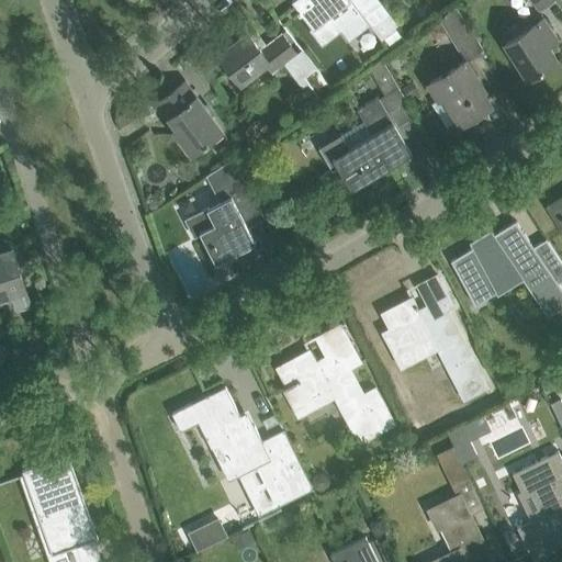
[(292,0),(299,9),(298,10),(300,13),(301,12),(313,26),(329,14),(349,41),(370,24),(380,38),(383,36),(398,25),(380,1),(362,14),(351,0),(292,0)]
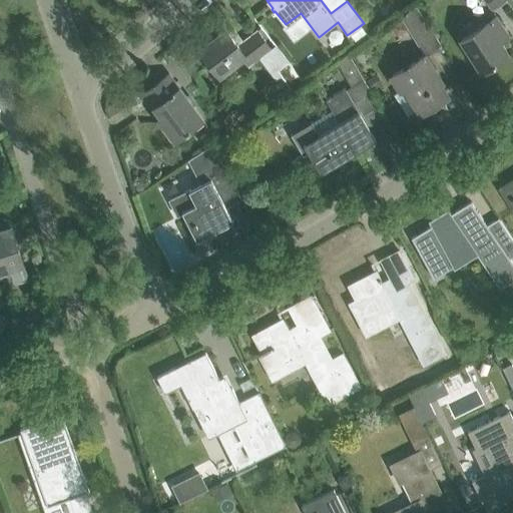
[(415,3),(400,14),(423,51),(439,41),(415,3)]
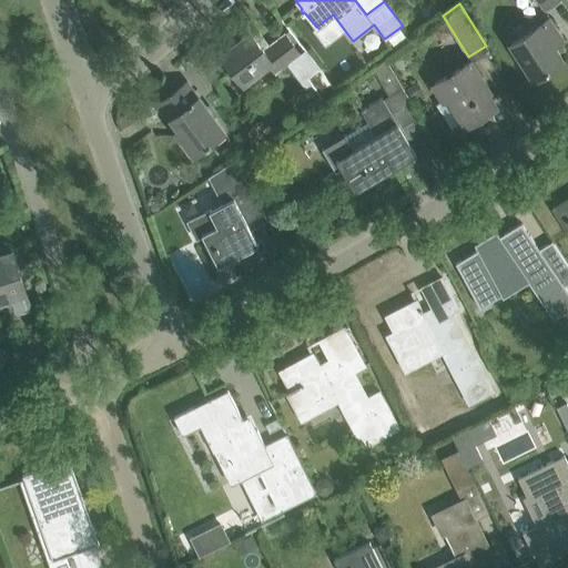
[(510,43),(521,61),(534,79),(563,60),(555,47),(564,41),(549,19),(510,43)]
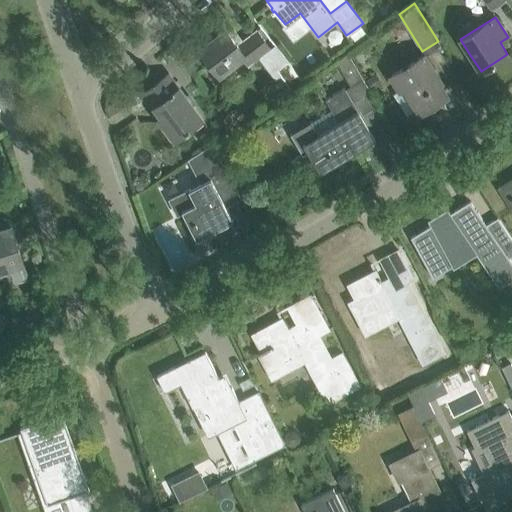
[(400,18),(390,25),(396,34),(407,28),(400,18)]
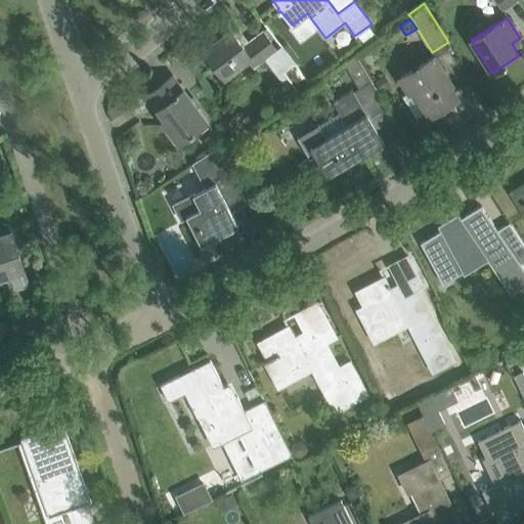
[(372,24),(357,34),(365,45),(379,35),(372,24)]
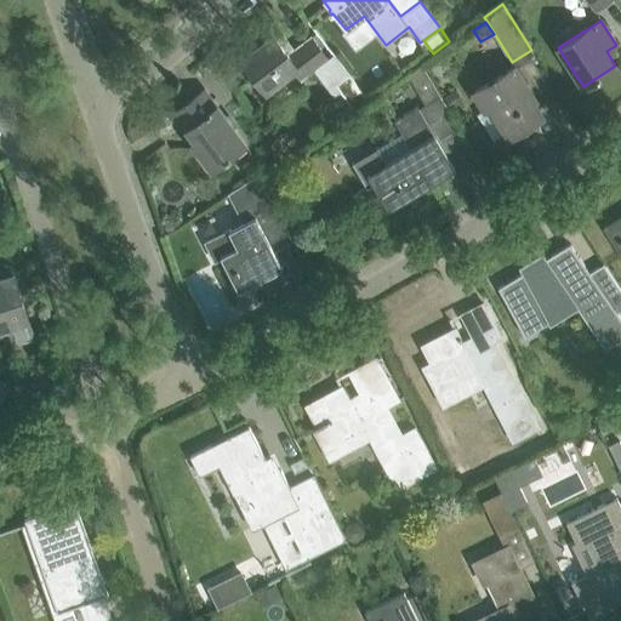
[(241,60),(257,79),(266,90),(292,70),(300,79),(313,69),(334,96),(340,91),(353,108),(368,98),(332,53),(313,67),(312,66),(325,56),(311,36),(294,50),(283,35),(277,39),(274,35),(241,60)]
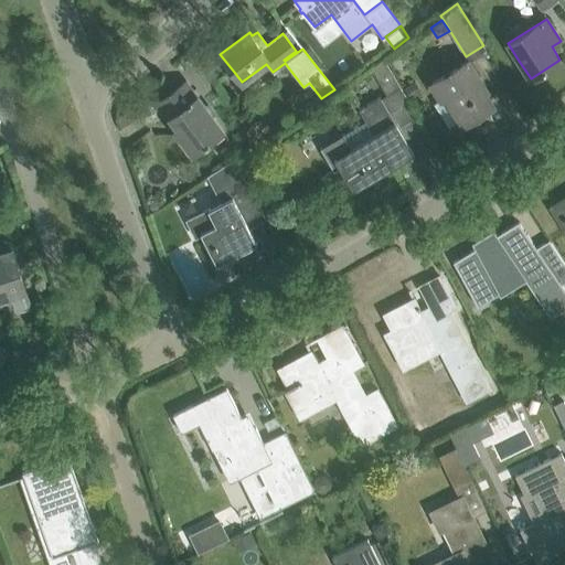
[(339,167),(353,190),(414,155),(388,113),(408,100),(383,57),(370,65),(387,95),(381,98),(380,97),(358,109),(373,135),(351,148),(342,132),(320,146),(333,169),(339,167)]
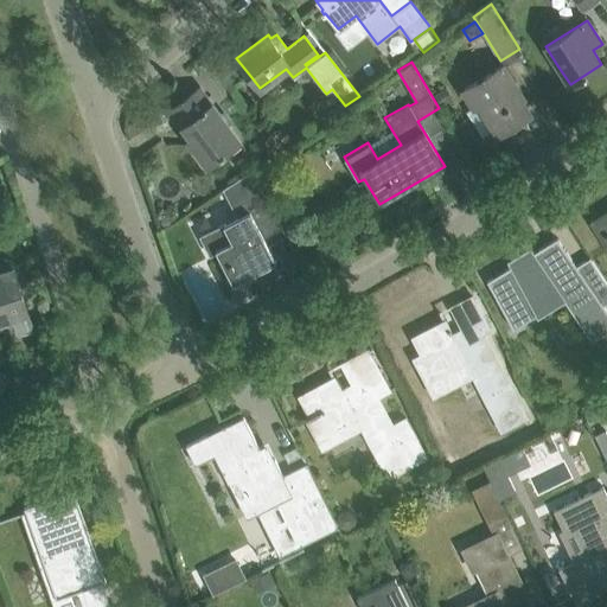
[(465,90),(475,106),(466,110),(481,136),(494,129),(498,133),(530,113),(511,83),(513,82),(503,65),(464,89),(465,90)]
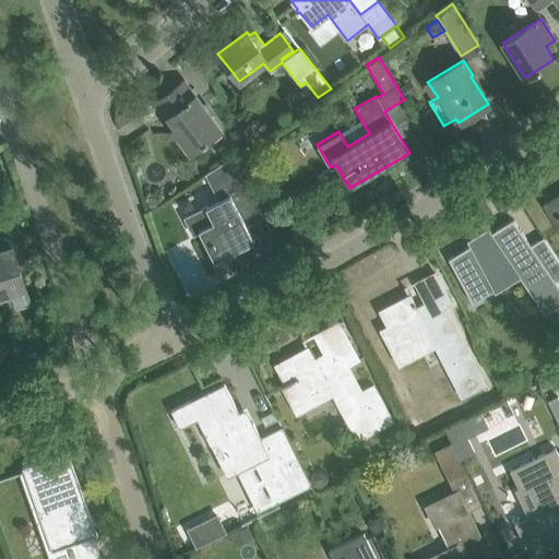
[(400,87),(406,97),(417,90),(411,80),(400,87)]
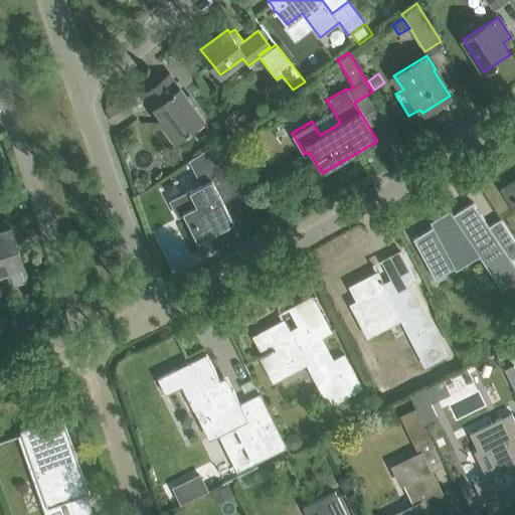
[(203,119),(181,91),(169,74),(145,93),(162,117),(160,119),(175,140),(186,131),(187,132),(191,129),(190,128),(203,119)]
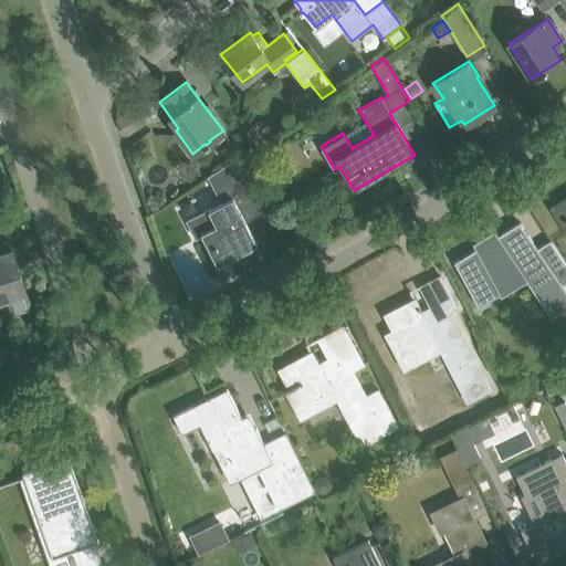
[(236,196),(232,198),(188,221),(196,237),(202,234),(218,264),(257,243),(243,218),(261,208),(233,157),(220,166),(236,196)]
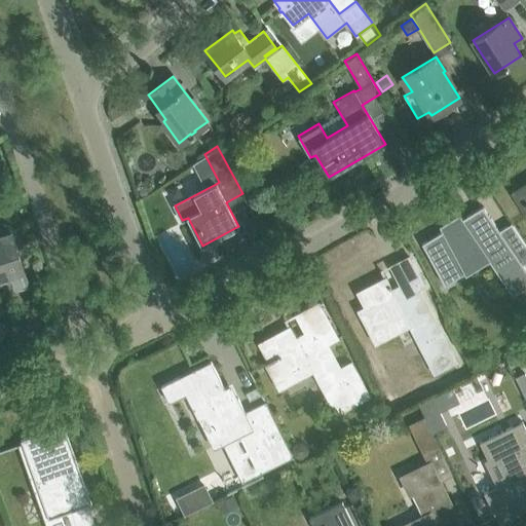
[(514,189),(512,191),(522,205),(520,207),(525,216),(525,183),(515,191),(514,189)]
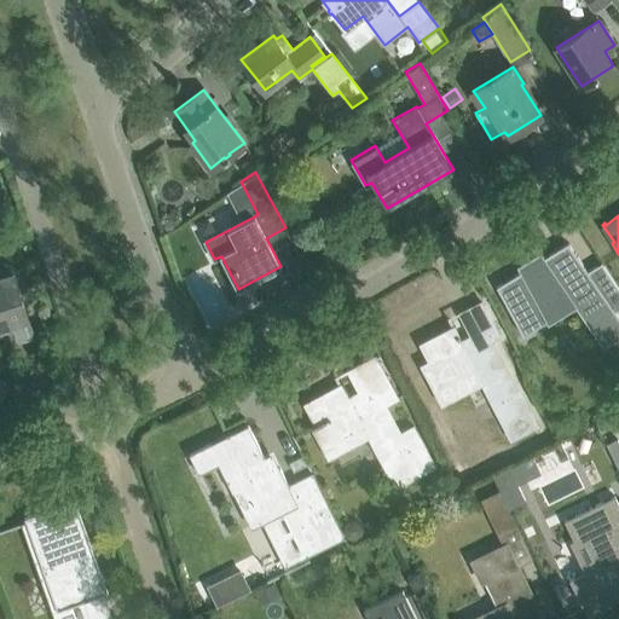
[(520,272),(497,287),(524,335),(525,335),(522,330),(544,317),(548,323),(549,323),(543,311),(570,294),(600,339),(618,327),(618,317),(614,312),(618,308),(618,290),(601,262),(588,271),(567,243),(549,254),(549,255),(544,258),(541,252),(538,253),(541,256),(521,268),(519,265),(516,266),(520,272)]
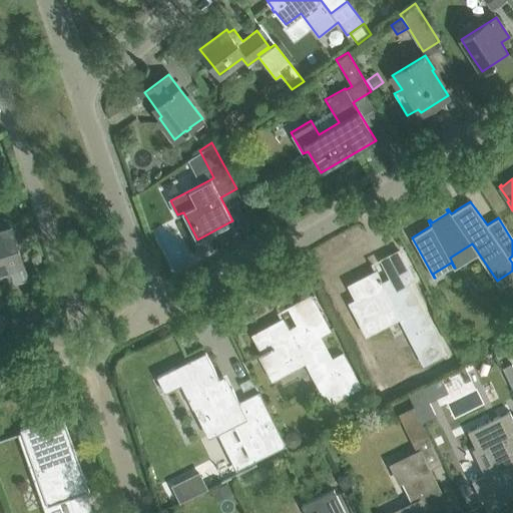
[(0,272),(8,270),(12,283),(27,278),(11,226),(0,229),(0,272)]
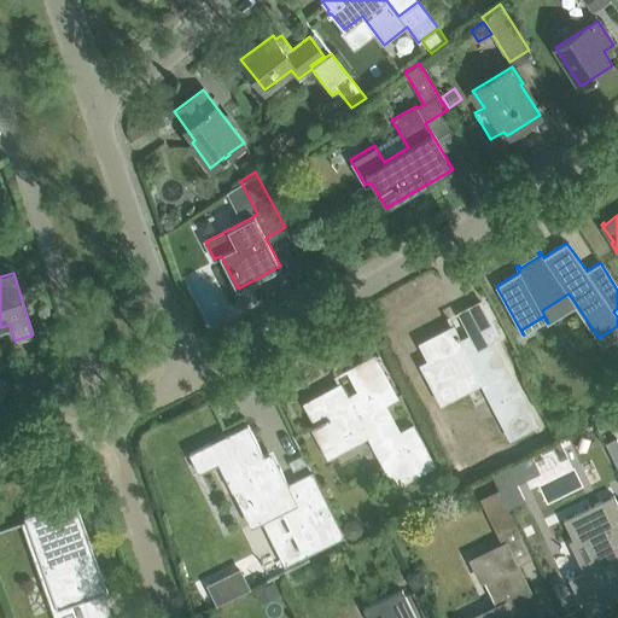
[(423,367),(433,389),(435,391),(443,386),(461,377),(467,389),(481,382),(511,438),(535,425),(490,339),(499,334),(481,302),(464,310),(478,338),(464,345),(454,326),(420,344),(430,361),(423,365),(424,367),(423,367)]
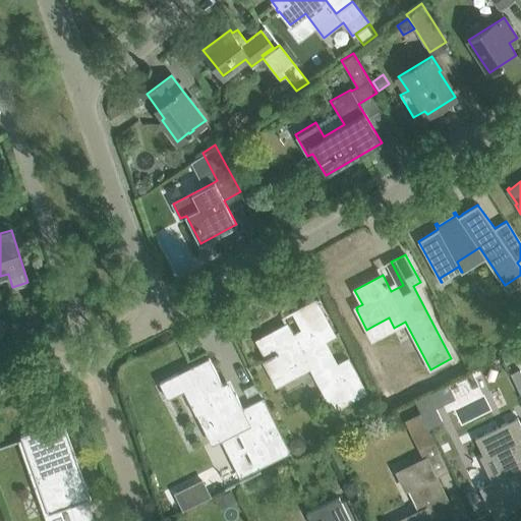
[(263,358),(265,361),(273,356),(281,371),(288,367),(292,375),(308,366),(332,409),(366,390),(349,357),(334,365),(322,342),(335,335),(316,300),(296,311),(308,333),(296,339),(288,324),(257,340),(267,356),(263,358)]
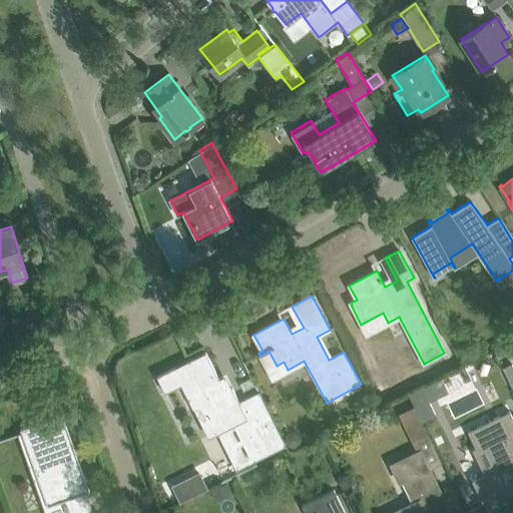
[(225,391),(205,352),(157,376),(165,393),(181,385),(193,408),(203,403),(226,450),(244,441),(252,457),(284,441),(260,394),(239,404),(232,388),(225,391)]
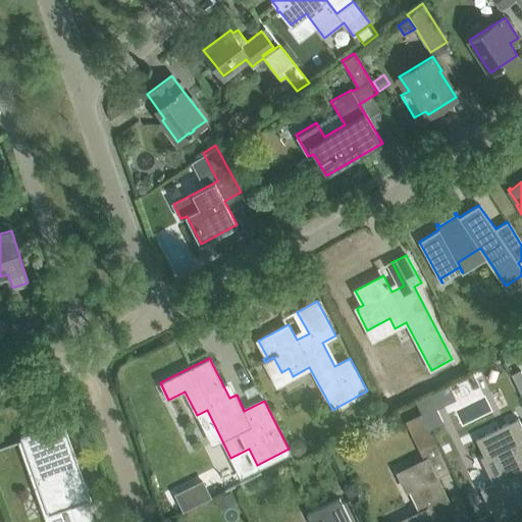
[(521,386),(521,373),(520,369),(511,374),(518,388),(521,386)]
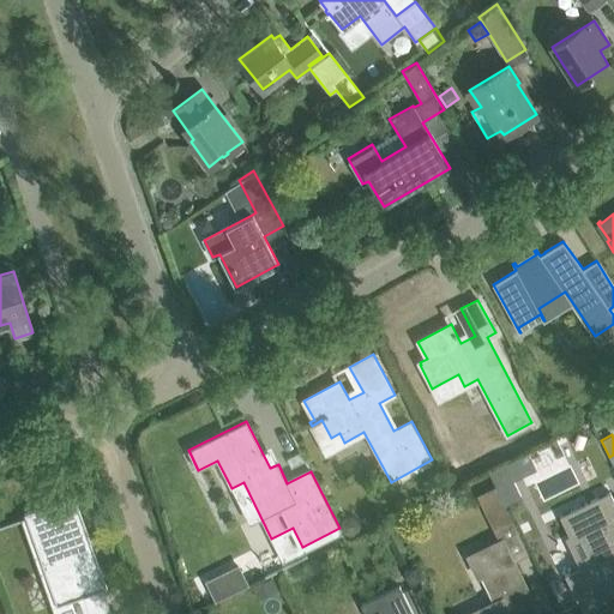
[(494,485),(479,493),(497,531),(513,523),(494,485)]
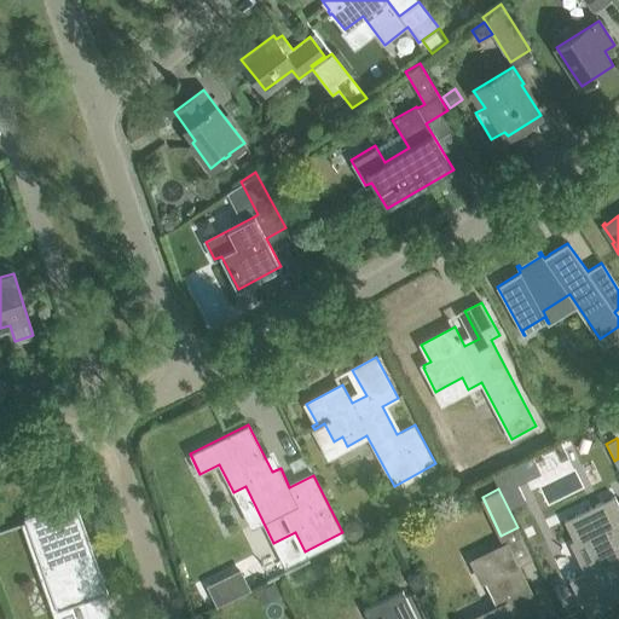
[(579,600),(577,600),(579,605),(582,605),(586,617),(618,601),(618,505),(613,496),(563,520),(573,541),(585,534),(599,563),(568,578),(579,600)]
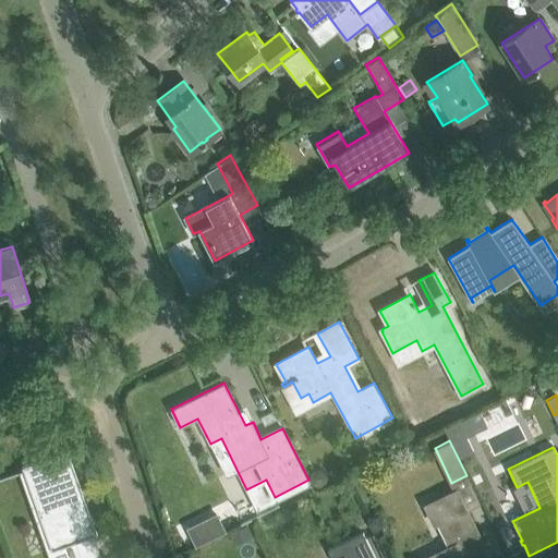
[(68,450),(22,466),(47,538),(72,530),(80,552),(61,557),(96,557),(100,557),(93,535),(97,534),(85,500),(81,502),(64,456),(69,455),(68,450)]
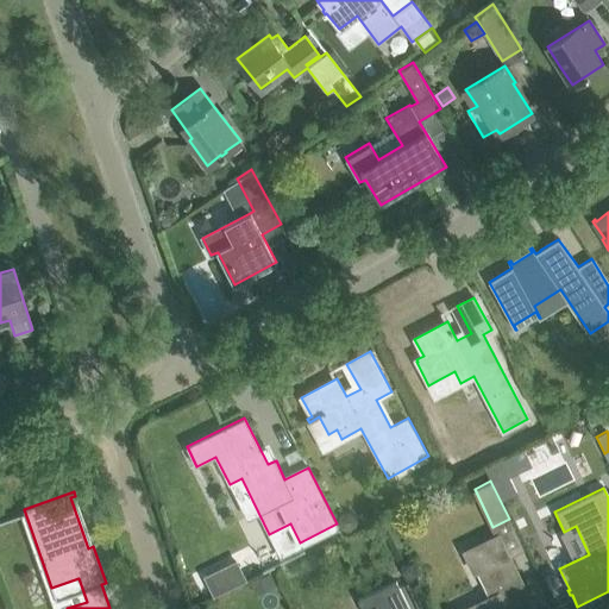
[(446,494),(432,501),(438,512),(451,506),(446,494)]
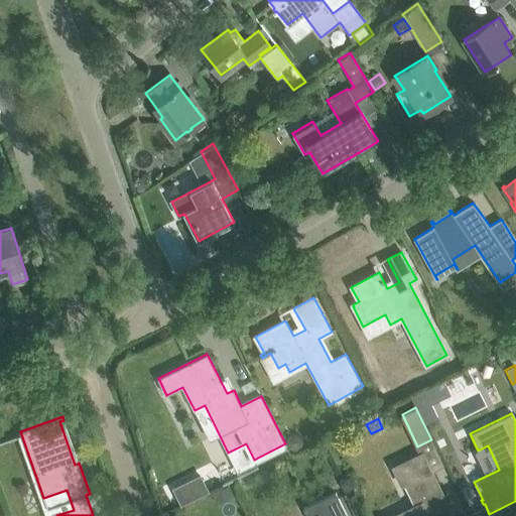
[(394,515),(453,515),(421,453),(393,467),(402,486),(408,483),(418,504),(394,515)]
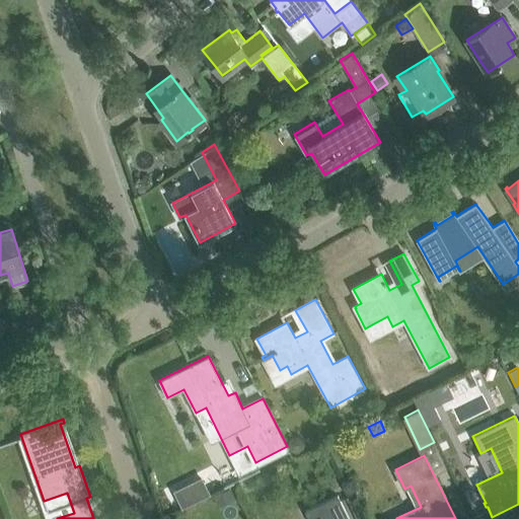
[(202,477),(173,491),(181,509),(210,495),(202,477)]
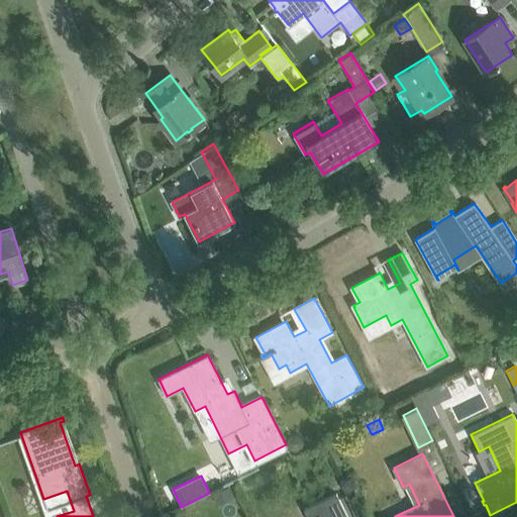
[(228,485),(212,493),(217,504),(225,500),(233,496),(228,485)]
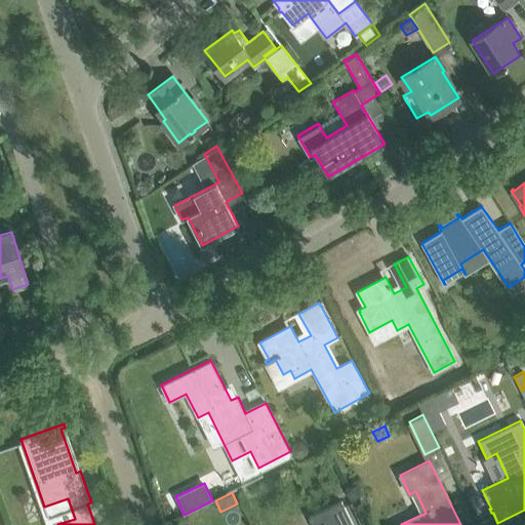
[(353,524),(341,500),(309,517),(313,524),(353,524)]
